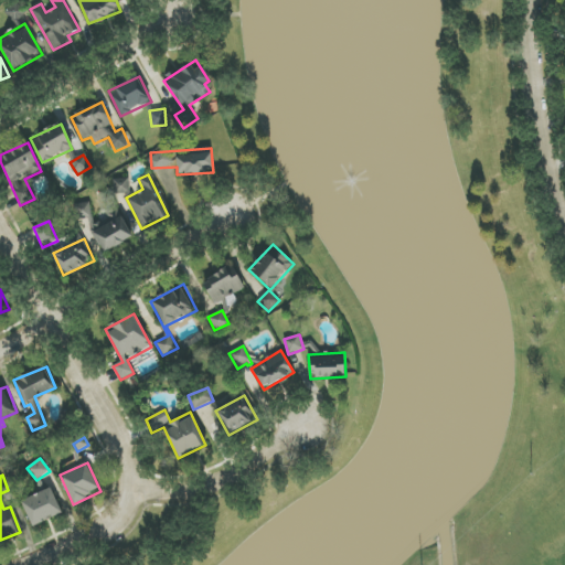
[(63,514),(53,488),(21,500),(31,525),(63,514)]
